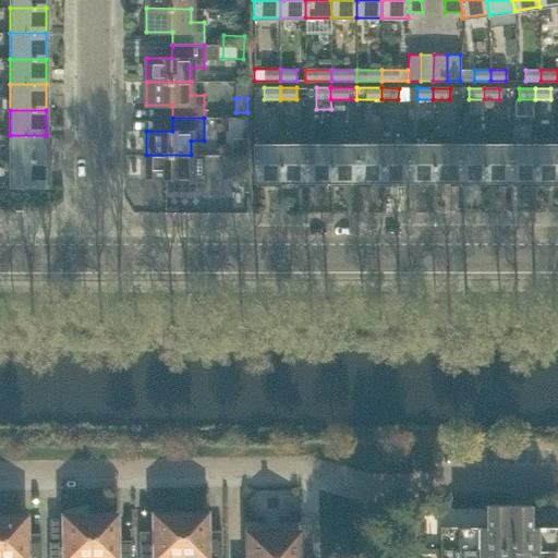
[(10,160),(46,160),(46,135),(10,135),(10,160)]
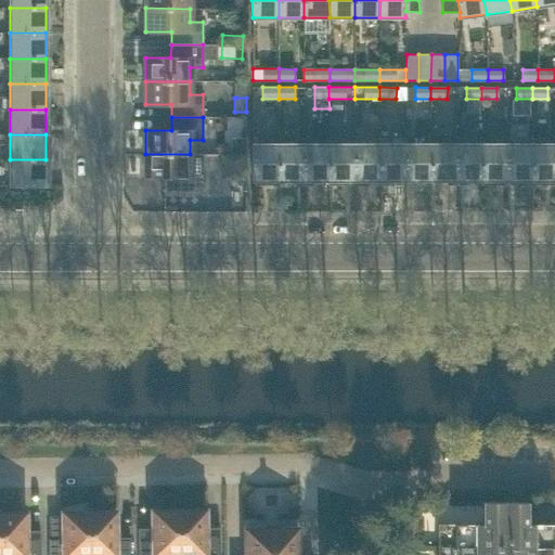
[(261,144),(261,136),(253,136),(253,144),(253,181),(279,181),(279,144),(261,144)]
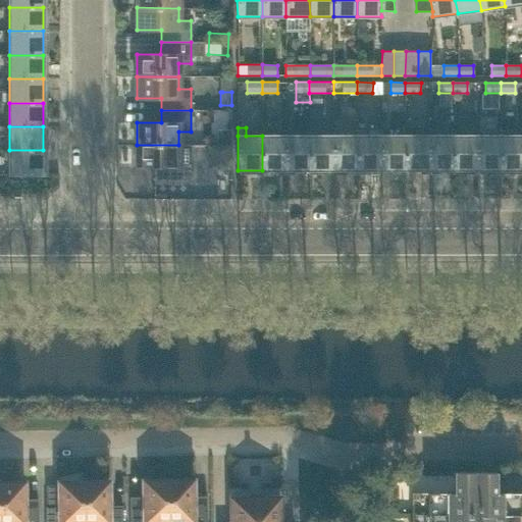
[(521,135),(501,136),(501,170),(521,169),(521,135)]
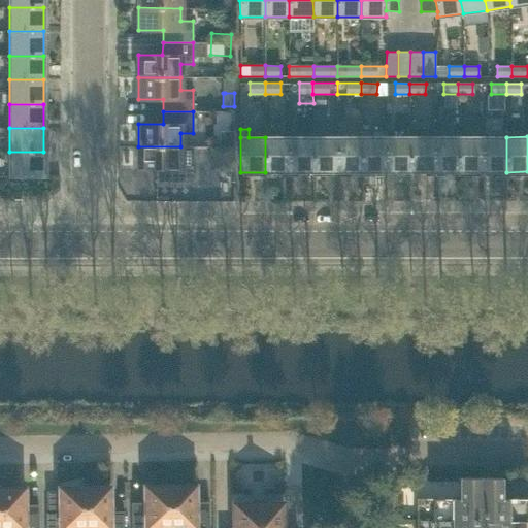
[(265,172),(290,172),(289,137),(265,137),(265,172)]
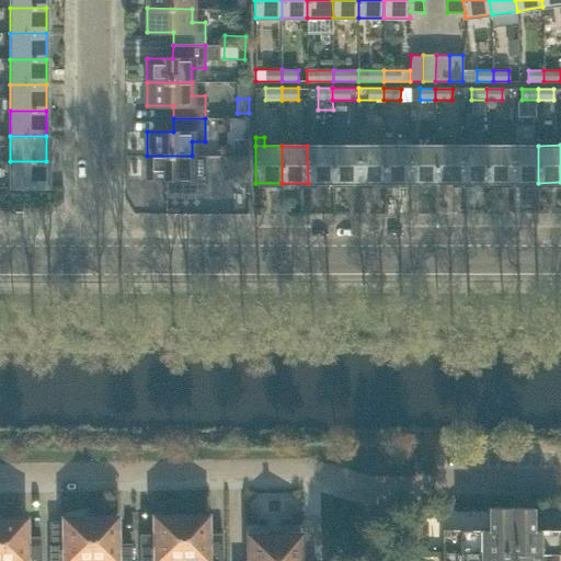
[(308,183),(333,183),(333,146),(307,146),(308,183)]
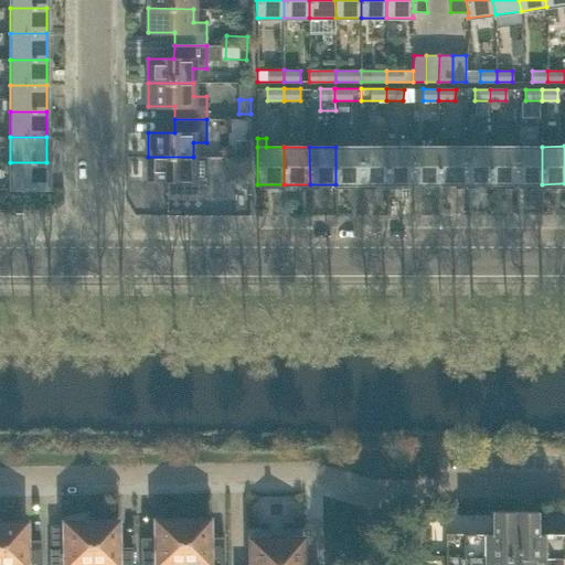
[(336,184),(361,184),(361,147),(336,147),(336,184)]
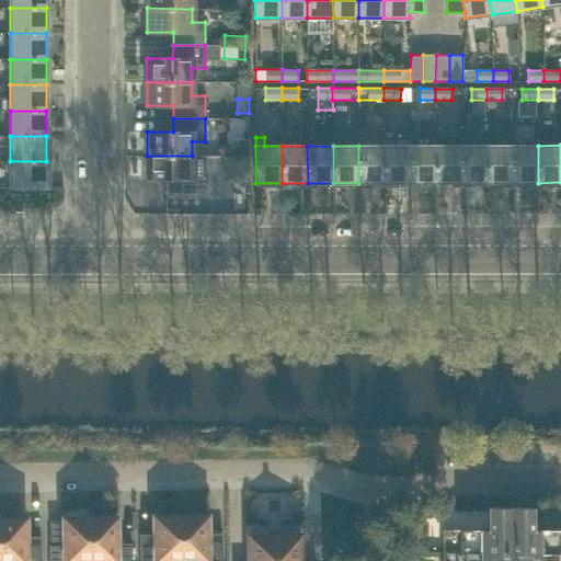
[(358,183),(385,183),(385,146),(358,146),(358,183)]
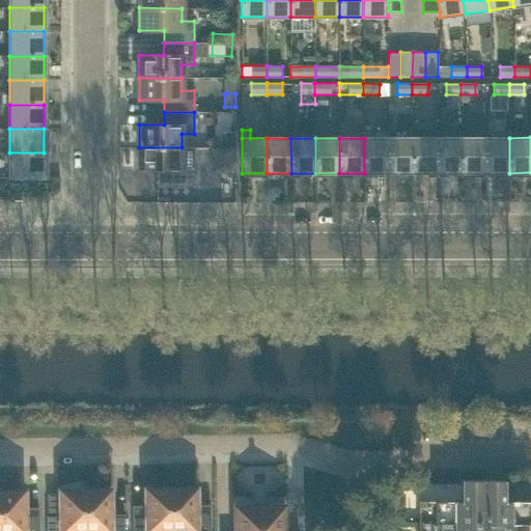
[(364,173),(388,173),(388,138),(364,138),(364,173)]
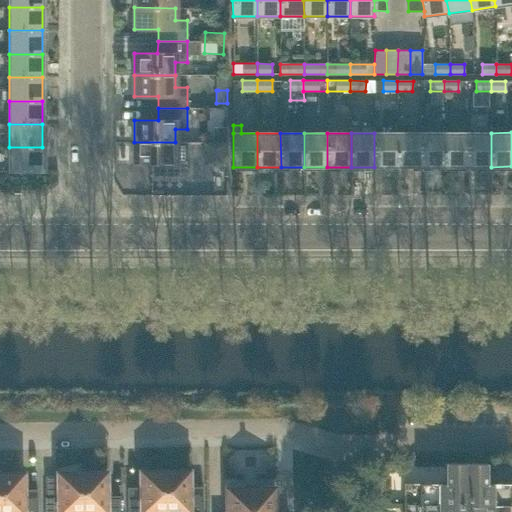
[(374,167),(398,167),(397,133),(374,133),(374,167)]
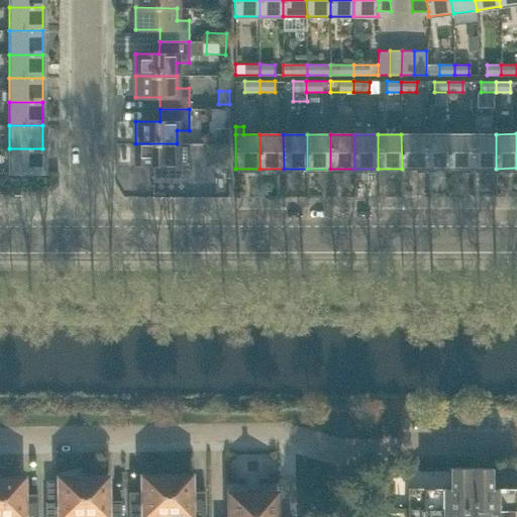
[(402,169),(425,169),(425,134),(401,134),(402,169)]
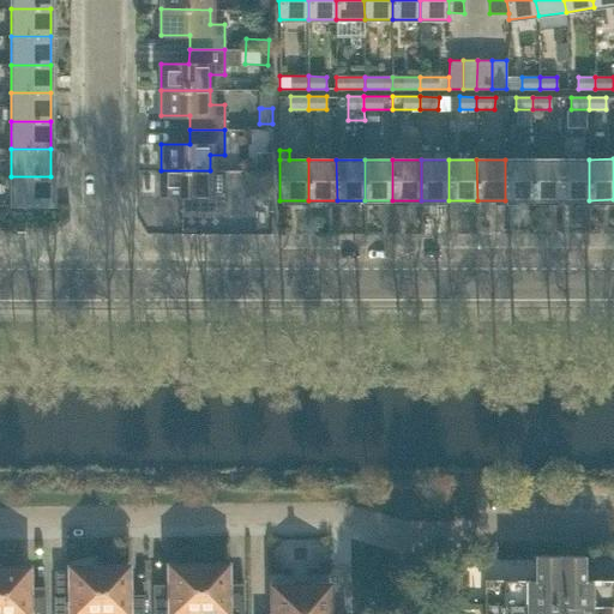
[(505,200),(533,200),(533,160),(505,160),(505,200)]
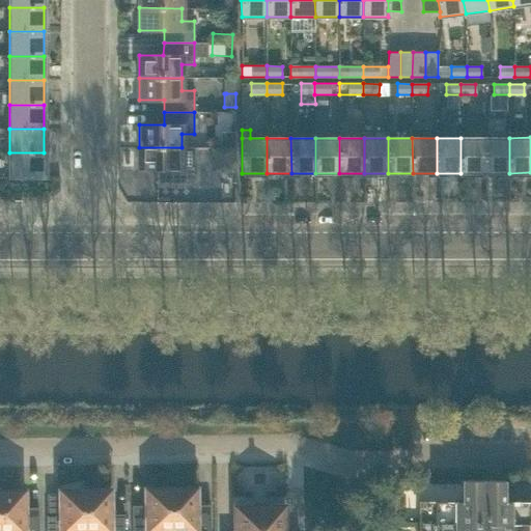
[(460,173),(485,173),(485,138),(460,138),(460,173)]
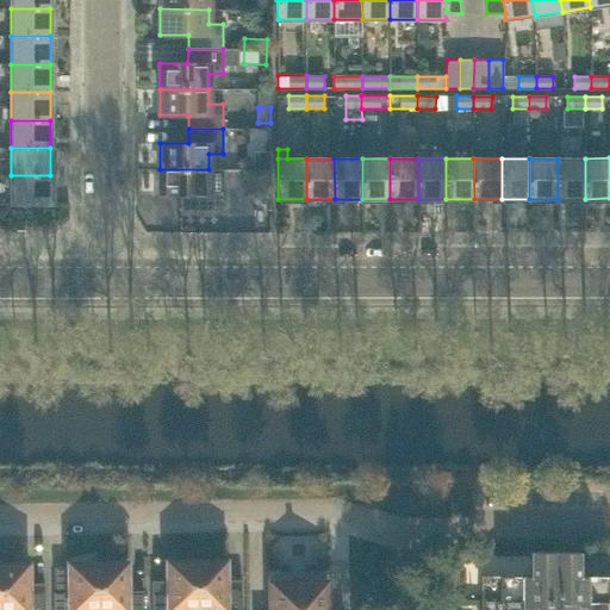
[(558,199),(585,199),(585,159),(558,159),(558,199)]
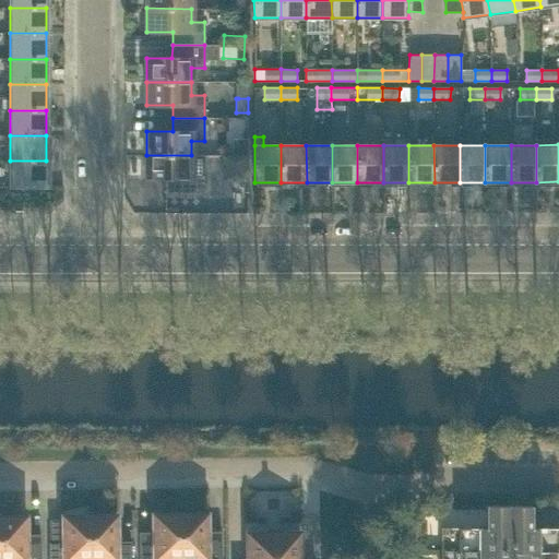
[(191,168),(191,155),(146,155),(146,179),(173,178),(173,191),(165,191),(165,192),(204,192),(204,169),(191,168)]
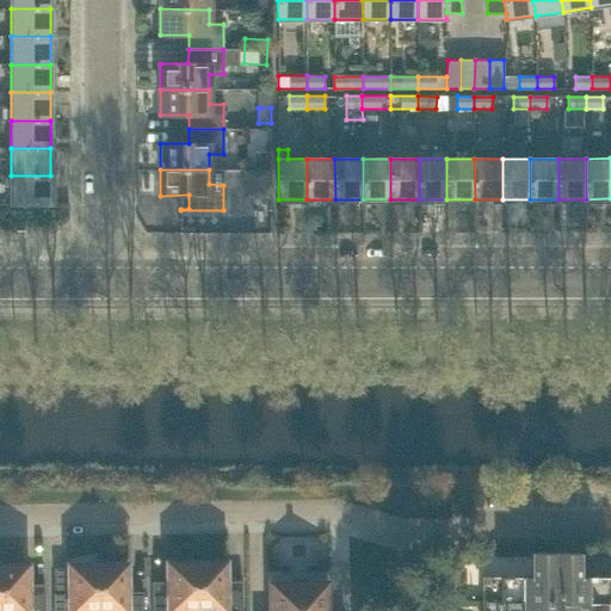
[(267,170),(254,170),(254,197),(267,197),(267,170)]
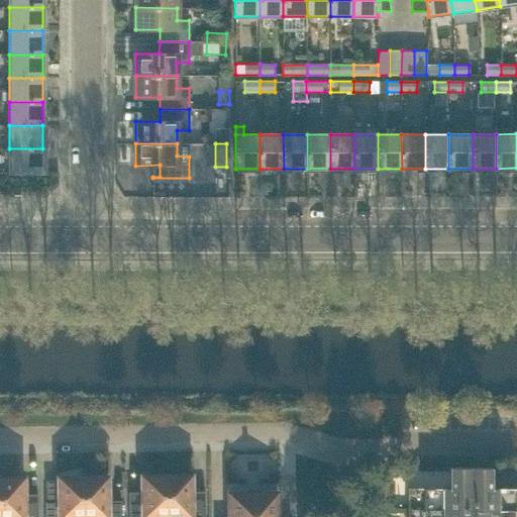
[(9,173),(42,173),(42,148),(9,148),(9,173)]
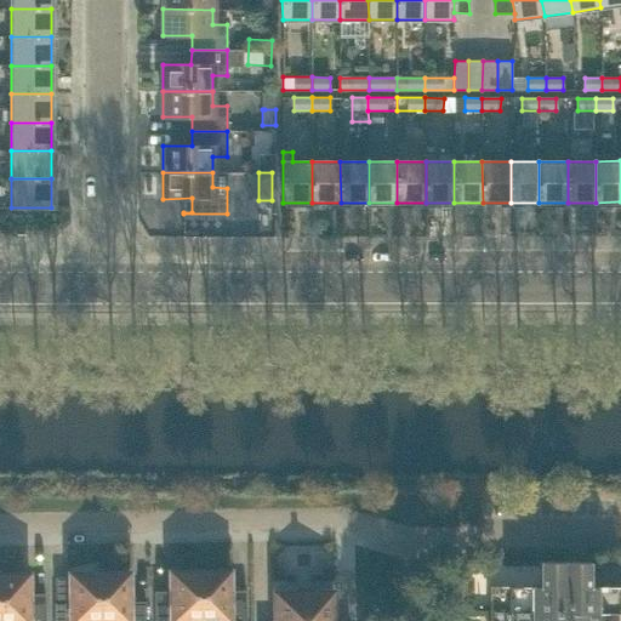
[(594,620),(594,614),(620,613),(620,586),(591,586),(591,562),(539,562),(539,586),(490,586),(489,620),(594,620)]
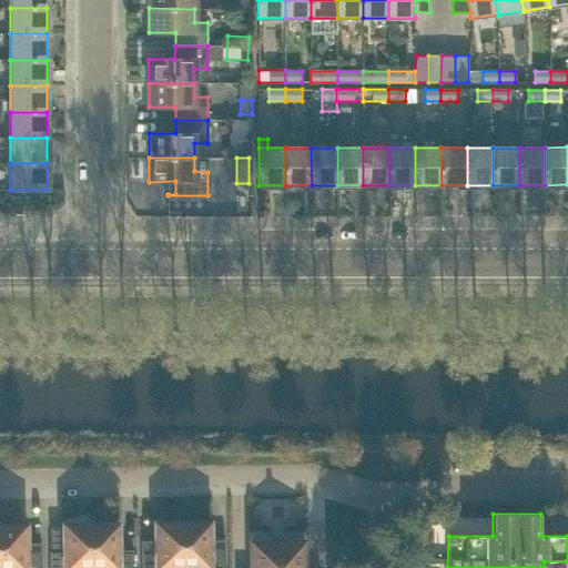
[(183,567),(183,525),(183,519),(181,519),(175,520),(171,521),(166,524),(156,524),(156,525),(156,538),(153,541),(142,541),(141,567),(183,567)]
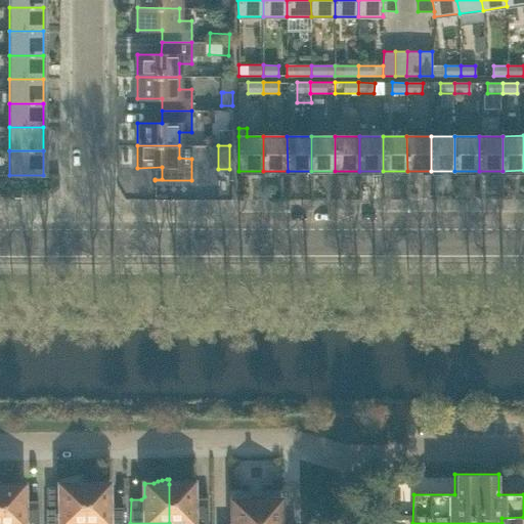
[(180,481),(176,480),(171,479),(169,479),(169,484),(169,523),(208,523),(208,498),(197,498),(193,495),(193,484),(193,482),(184,482),(180,481)]
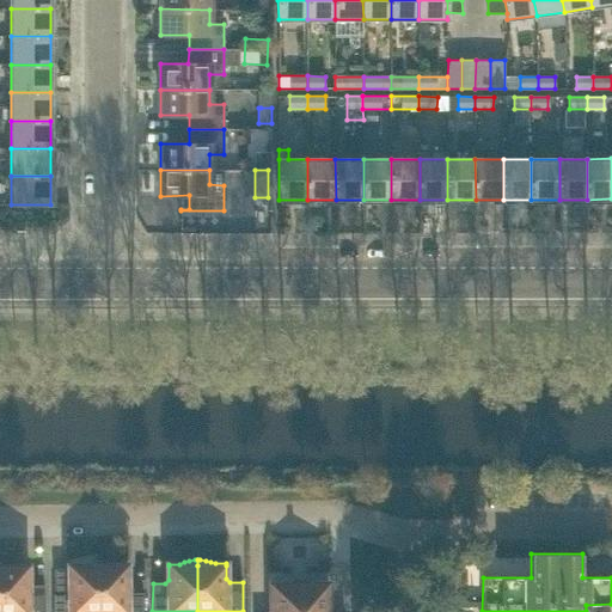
[(99,611),(98,565),(98,561),(96,561),(90,562),(85,564),(80,565),(69,565),(69,592),(67,594),(54,594),(54,611),(99,611)]
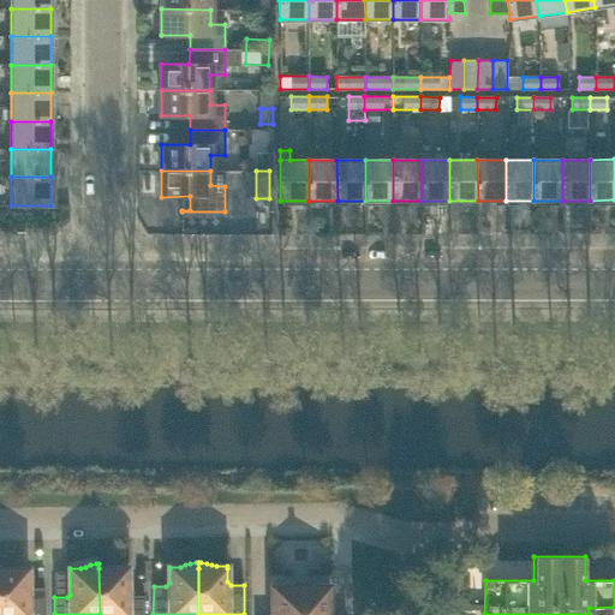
[(112,566),(107,565),(101,563),(99,563),(99,568),(100,614),(144,614),(144,596),(131,596),(127,593),(127,568),(117,568),(112,566)]
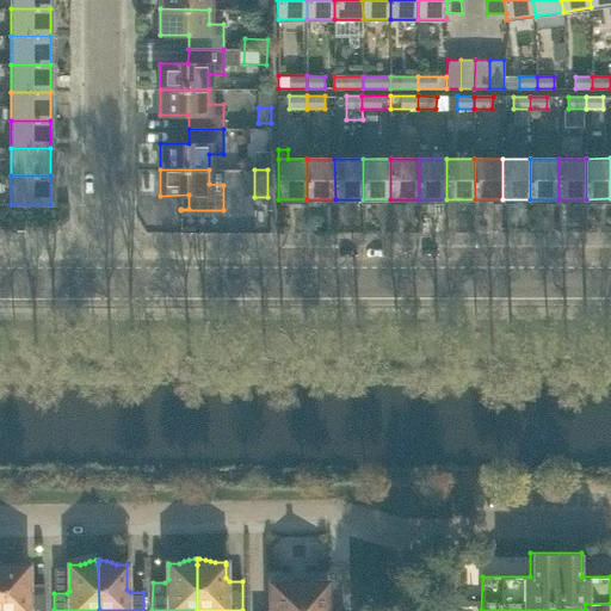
[(12,563),(7,562),(1,562),(0,561),(0,610),(44,610),(44,584),(31,585),(29,581),(28,566),(17,566),(12,563)]
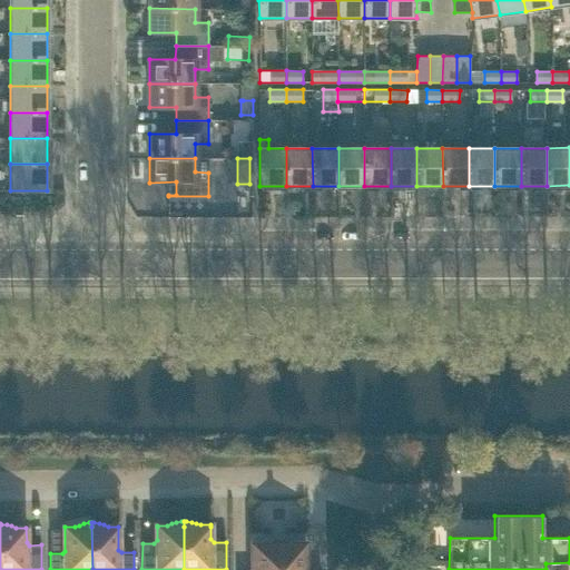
[(279,569),(279,540),(276,540),(272,541),(267,542),(263,544),(253,544),(252,569),(279,569)]
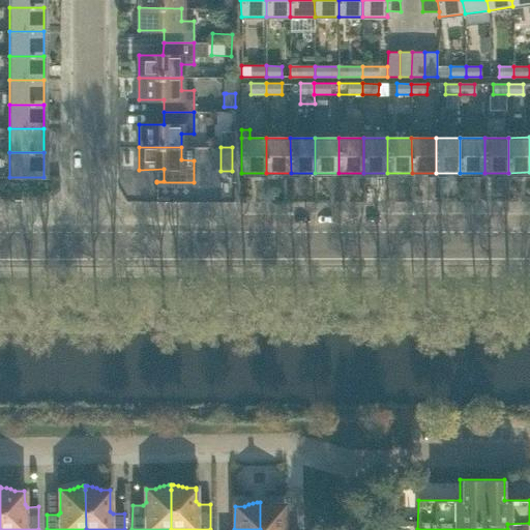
[(271,504),(266,502),(262,502),(260,502),(260,529),(284,529),(285,505),(274,505),(271,504)]
